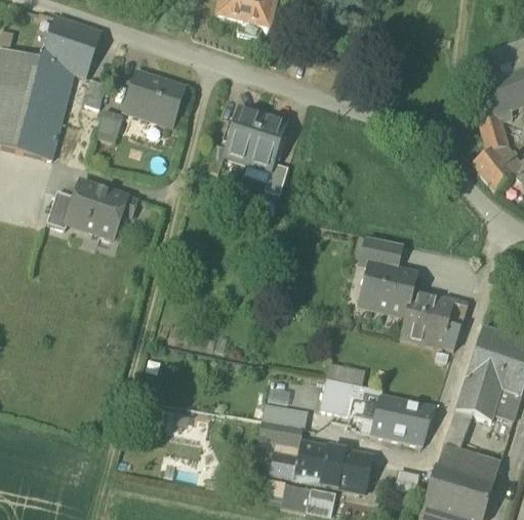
[(218,0),(214,18),(268,30),(274,0),(218,0)]
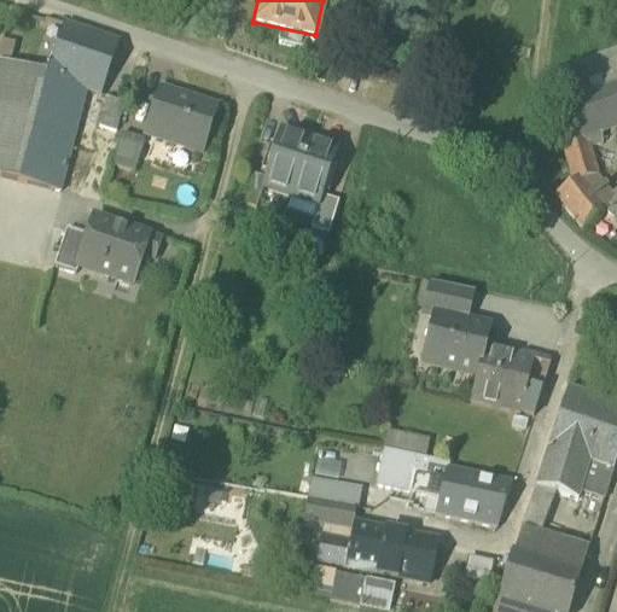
[(87,87),(100,92),(120,39),(64,19),(48,64),(47,70),(87,87)]
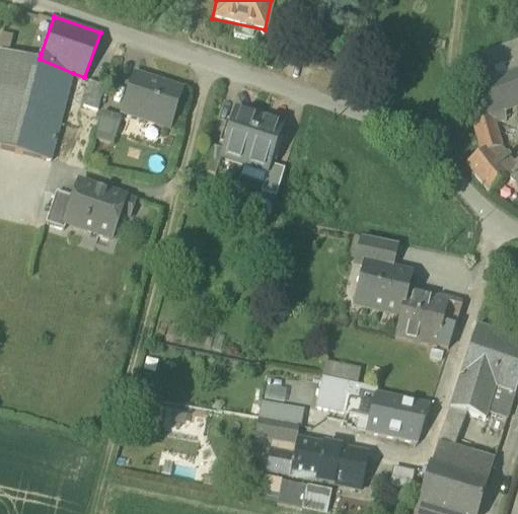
[(0,45),(10,47),(13,31),(2,29),(0,41),(0,45)]
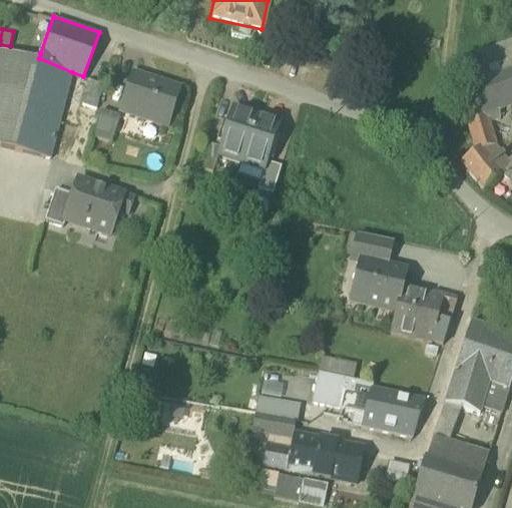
[(511,38),(457,57),(465,79),(511,62),(511,38)]
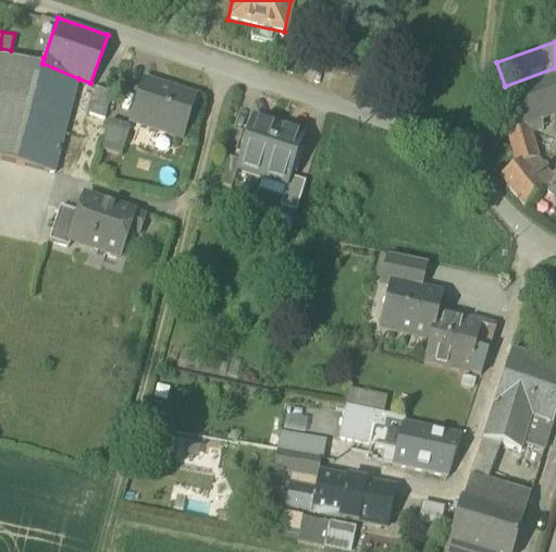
[(0,155),(56,170),(78,78),(42,63),(34,61),(1,52),(0,58),(0,155)]
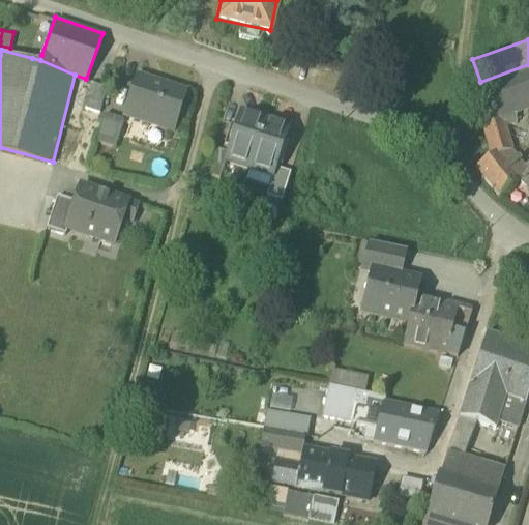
[(511,147),(504,123),(500,110),(512,106),(527,101),(528,105),(528,64),(480,82),(490,112),(480,115),(492,153),(476,165),(499,195),(520,178),(521,178),(521,177),(500,151),(511,147)]
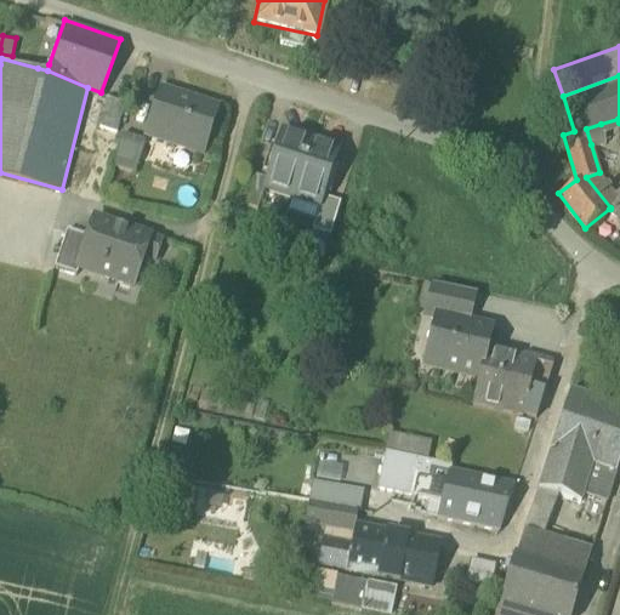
[(147,131),(203,149),(217,106),(161,87),(147,131)]
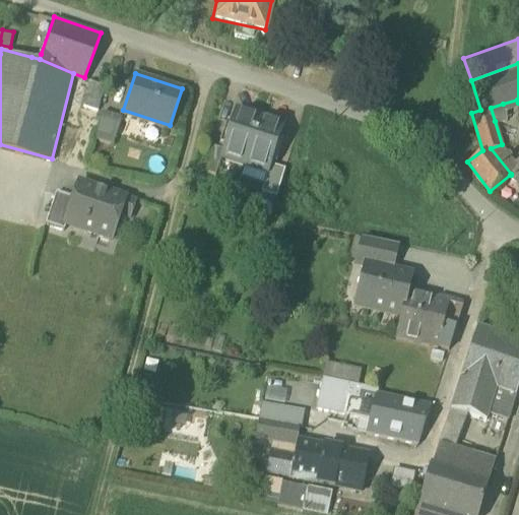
[(83,104),(99,108),(105,83),(89,78),(83,104)]
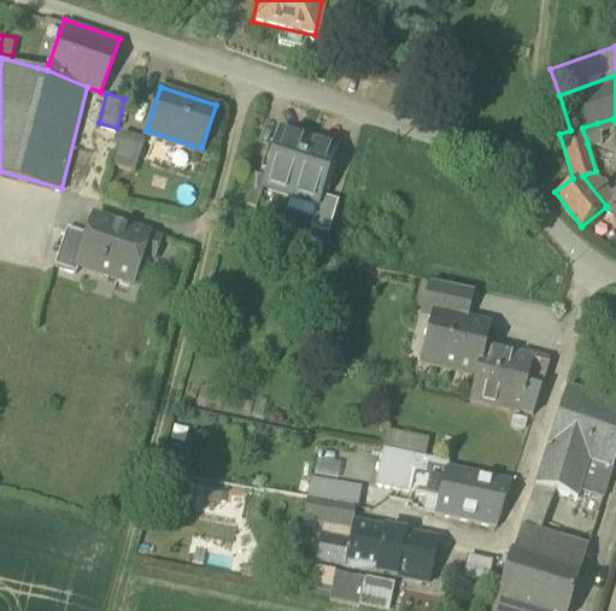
[(602,139),(597,123),(582,128),(587,144),(602,139)]
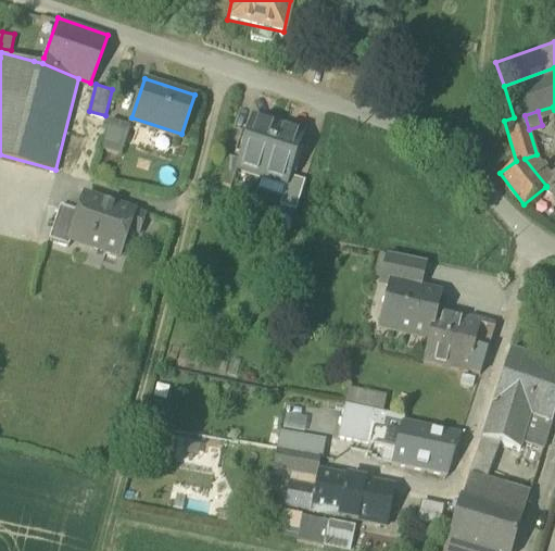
[(101,146),(121,152),(130,124),(110,116),(101,146)]
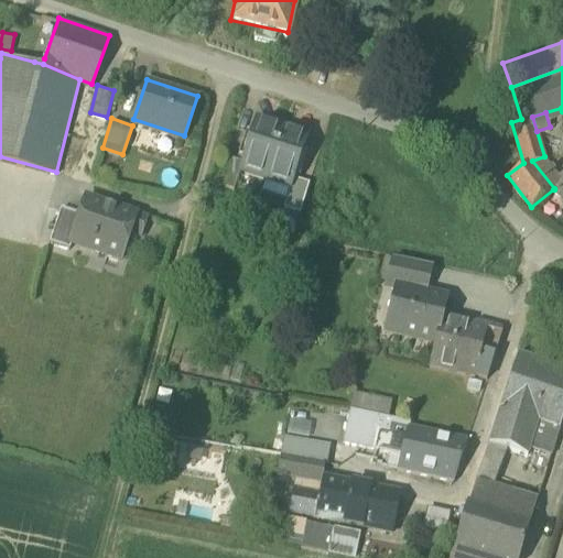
[(291,185),(292,185),(294,176),(300,161),(307,137),(258,120),(245,162),(242,168),(244,170),(266,176),(291,185)]
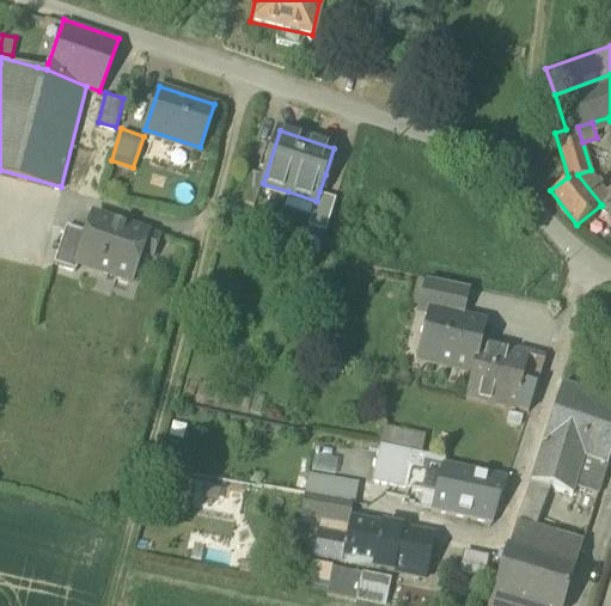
[(240,199),(257,204),(264,184),(263,183),(266,176),(250,170),(240,199)]
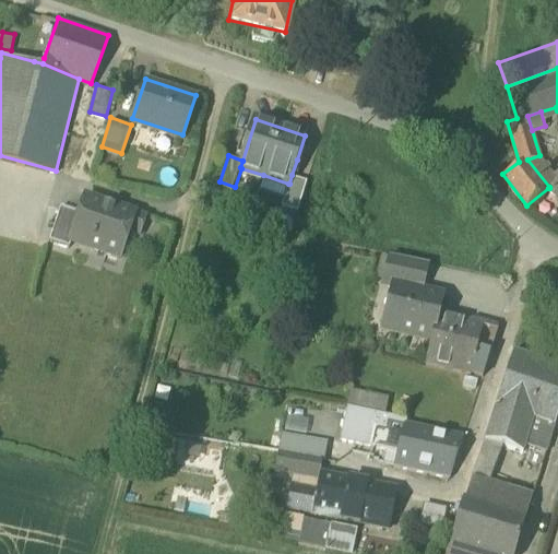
[(554,175),(539,155),(527,160),(549,187),(557,179),(553,176),(554,175)]
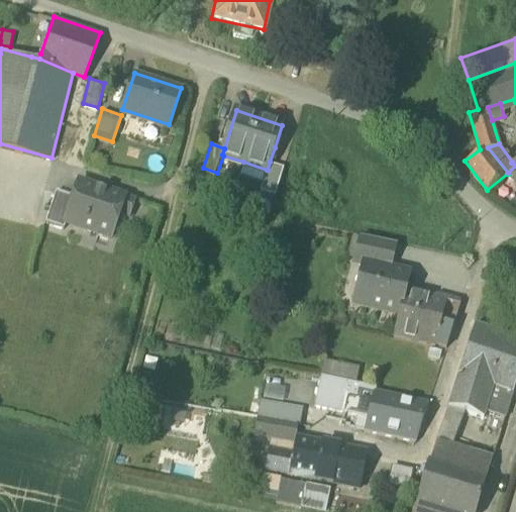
[(507,174),(515,183),(515,159),(512,162),(511,163),(515,166),(508,173),(508,174),(507,174)]
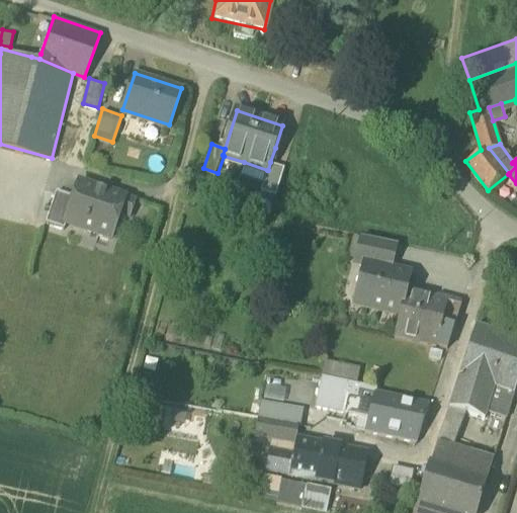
[(240,175),(263,182),(267,170),(244,162),(240,175)]
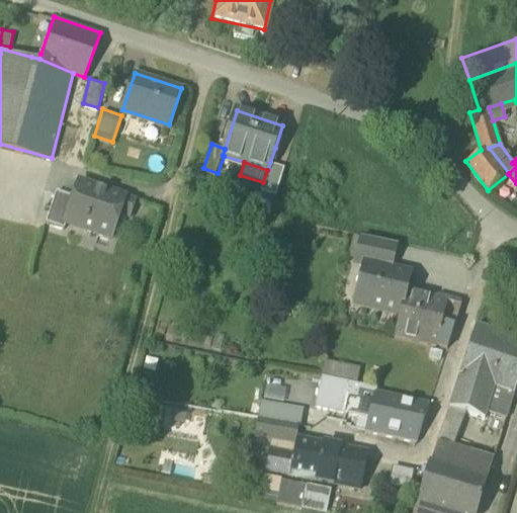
[(261,186),(275,191),(283,166),(270,162),(268,170),(267,170),(263,182),(261,186)]
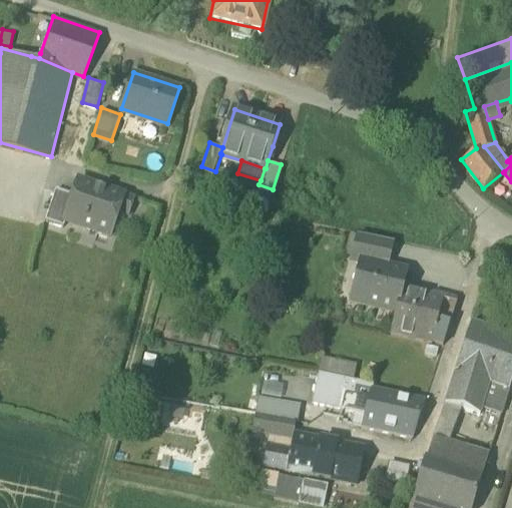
[(109,235),(118,210),(123,194),(78,178),(72,194),(63,219),(65,219),(109,235)]
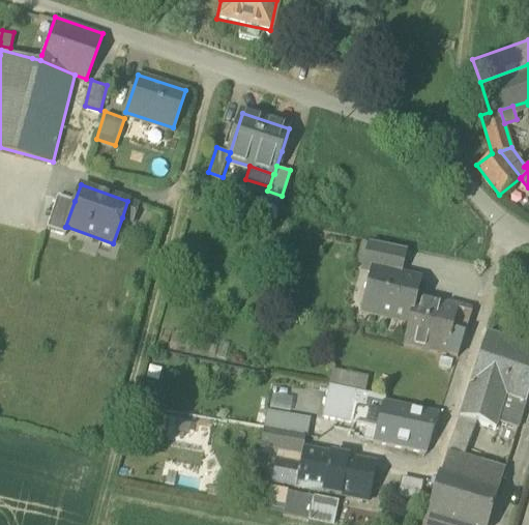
[(46,227),(65,233),(67,227),(65,227),(75,201),(57,196),(46,227)]
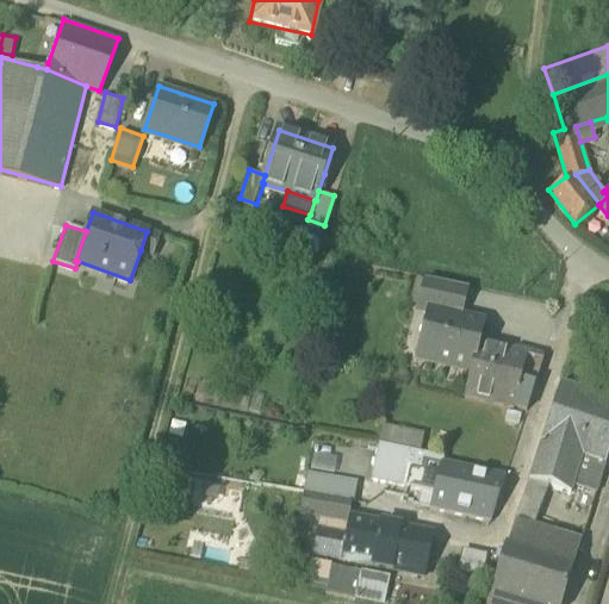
[(159,235),(147,231),(141,250),(151,255),(159,235)]
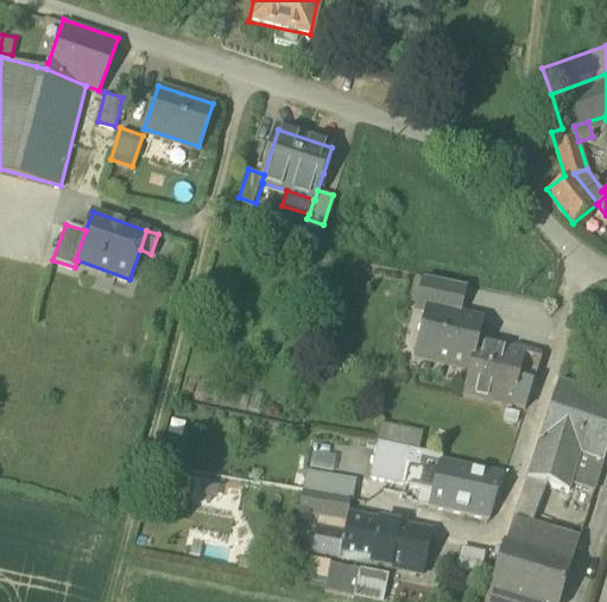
[(431,308),(459,314),(467,283),(424,274),(417,305),(431,309),(431,308)]
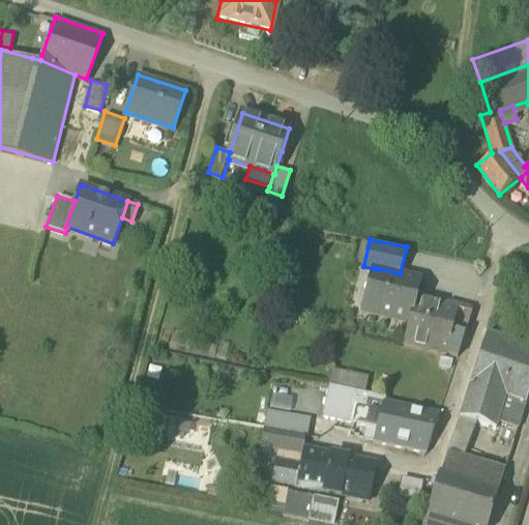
[(366,309),(408,319),(414,294),(415,295),(418,279),(400,273),(376,268),(376,269),(366,309)]
